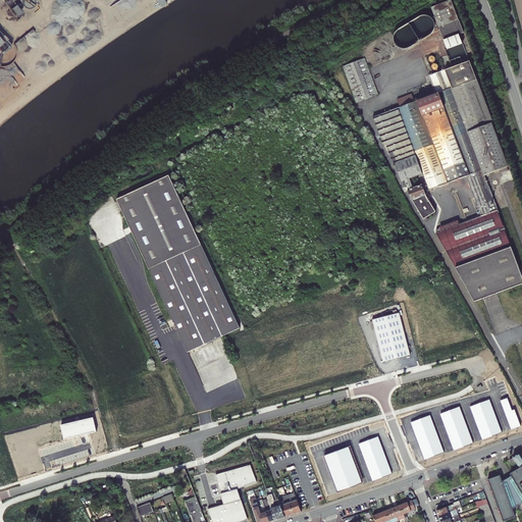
[(452,0),(450,0),(432,6),(448,48),(463,42),(460,34),(464,32),(452,0)]
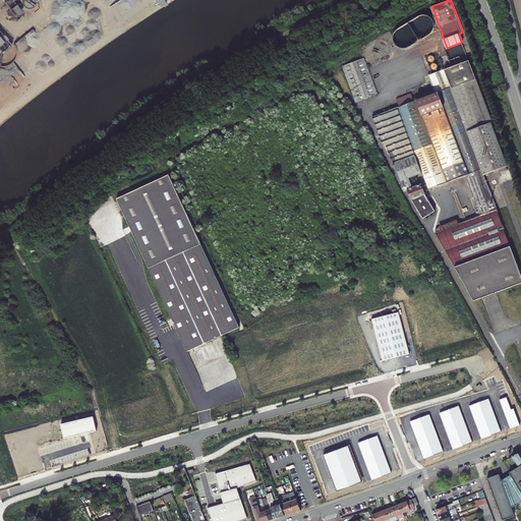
[(17,15),(22,11),(16,4),(11,8),(17,15)]
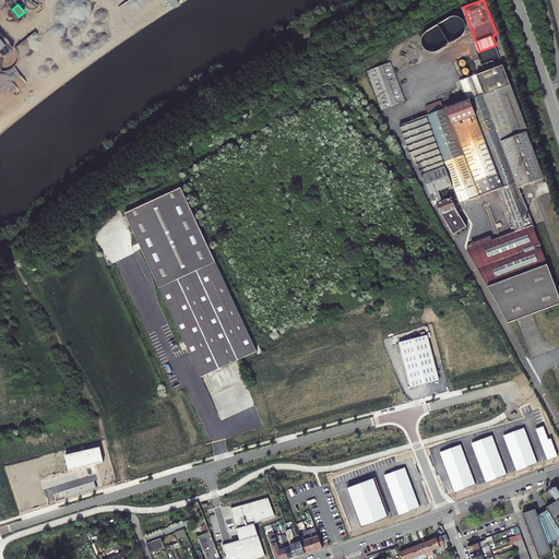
[(392,62),(368,71),(382,110),(406,100),(392,62)]
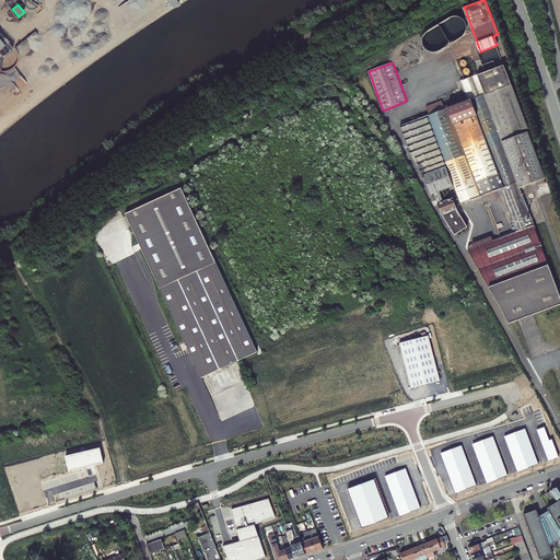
[(485,72),(527,186),(547,179),(511,84),(513,83),(505,63),(485,72)]
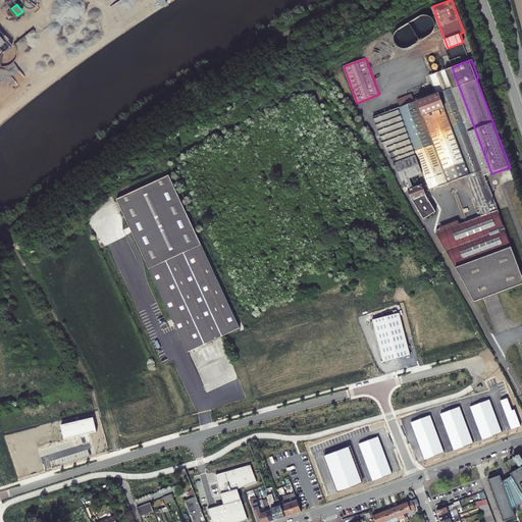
[(521,273),(485,176),(491,173),(452,67),(429,75),(437,94),(415,102),(412,94),(399,99),(402,107),(374,117),(384,146),(389,154),(390,154),(394,164),(396,163),(403,181),(406,188),(408,187),(413,199),(423,216),(435,209),(426,195),(422,185),(414,188),(410,178),(423,173),(429,191),(466,176),(481,216),(461,224),(441,231),(440,228),(435,229),(436,232),(475,302),(521,283),(521,273)]
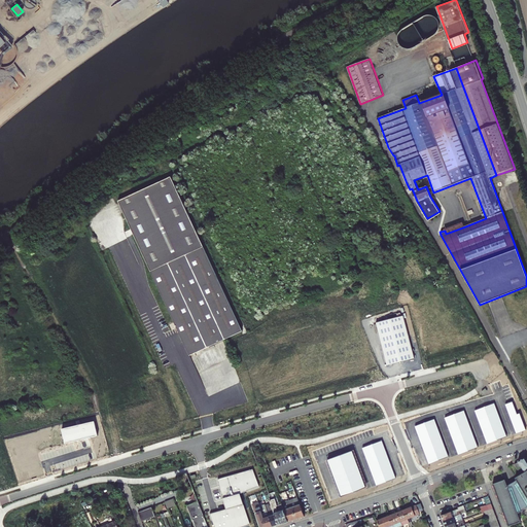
[(189,354),(218,342),(242,331),(172,176),(148,187),(119,200),(189,354)]
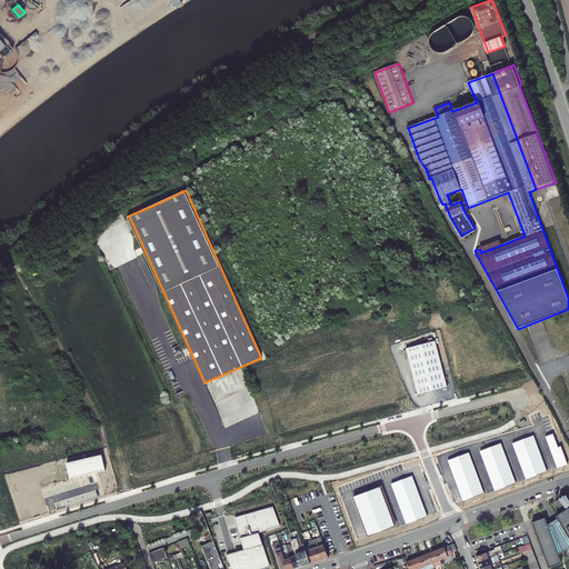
[(479,248),(480,249),(481,252),(502,245),(500,240),(479,248)]
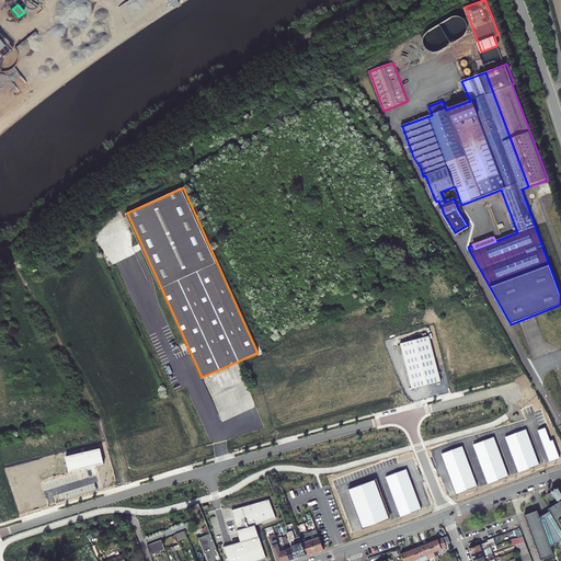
[(428,336),(400,344),(412,390),(441,382),(428,336)]
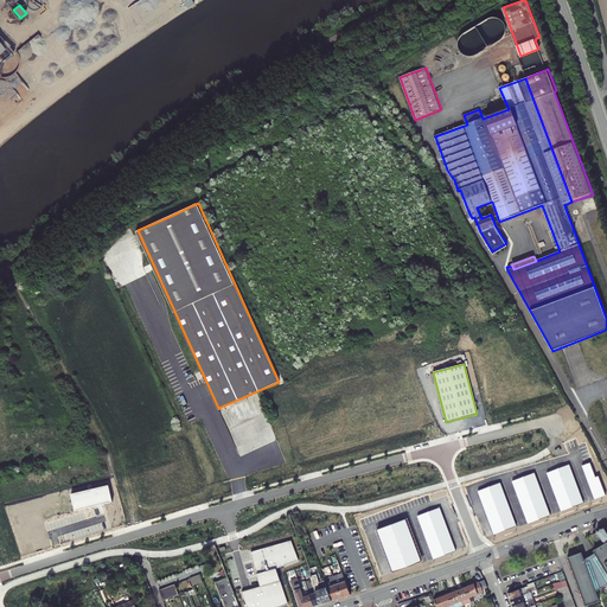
[(547,472),(562,511),(583,503),(569,464),(547,472)]
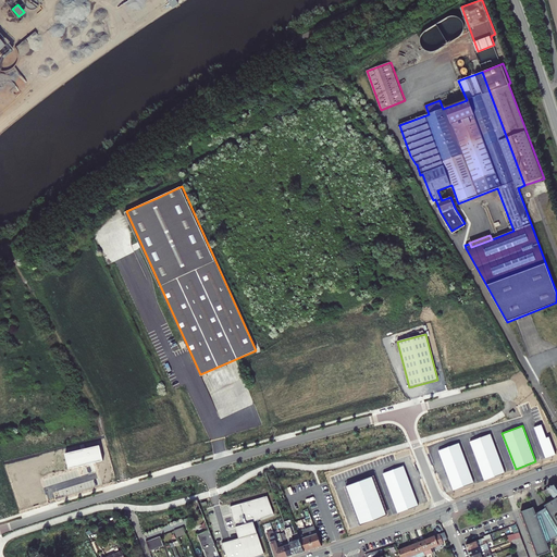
[(470,442),(485,481),(505,473),(490,434),(470,442)]
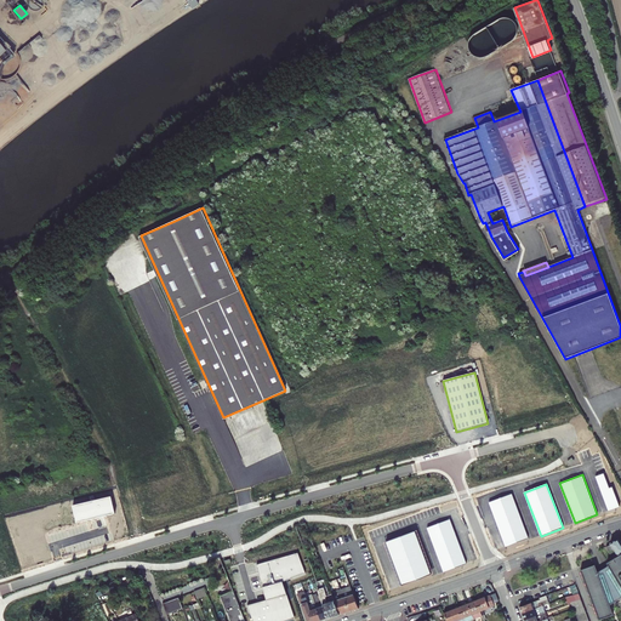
[(512,494),(489,502),(506,546),(529,537),(512,494)]
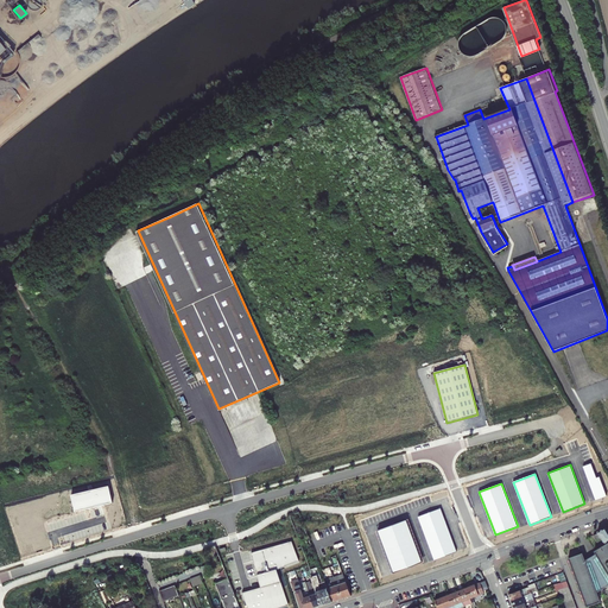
[(111,488),(71,498),(74,512),(113,502),(111,488)]
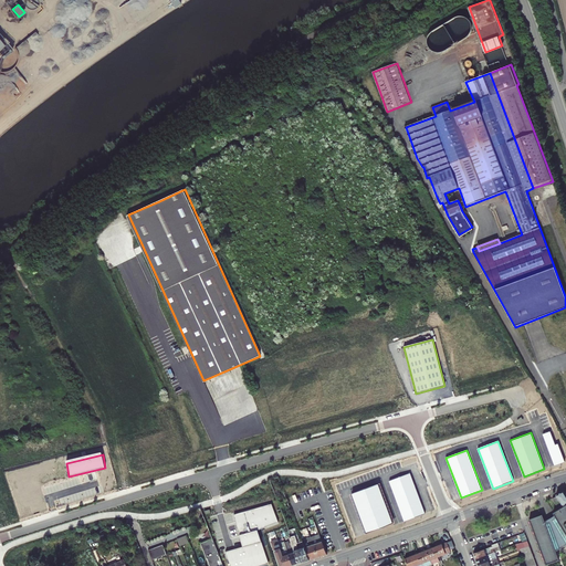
[(389,481),(405,521),(426,513),(410,473),(389,481)]
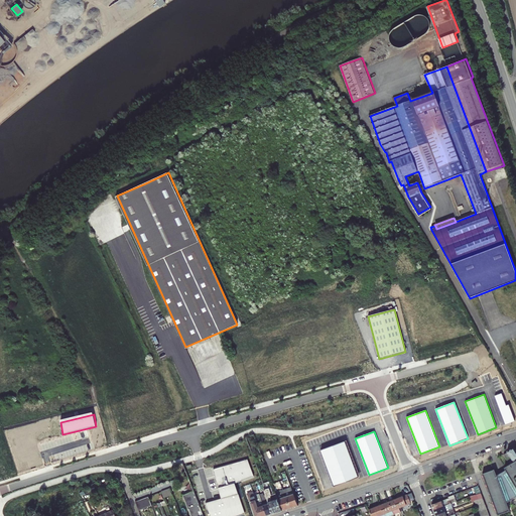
[(345,441),(320,449),(335,487),(358,478),(345,441)]
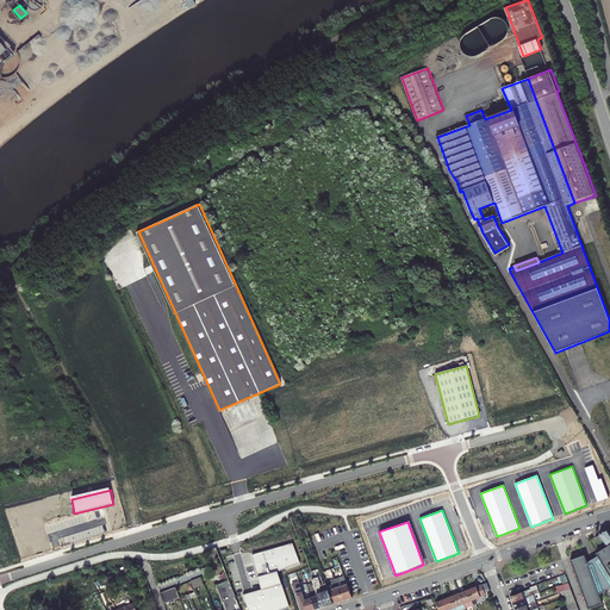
[(292,543),(251,555),(261,590),(242,596),(248,609),(281,609),(291,608),(285,587),(280,571),(299,564),(292,543)]
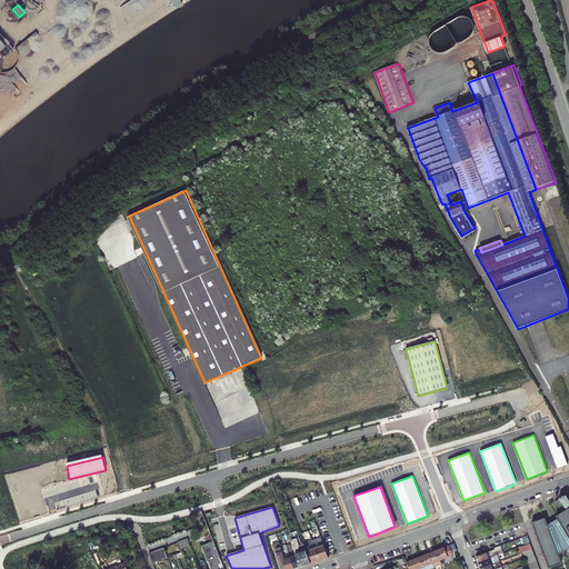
[(568,548),(568,508),(567,510),(557,516),(558,518),(548,525),(546,518),(532,522),(549,568),(550,568),(549,567),(561,562),(562,563),(559,555),(568,548)]
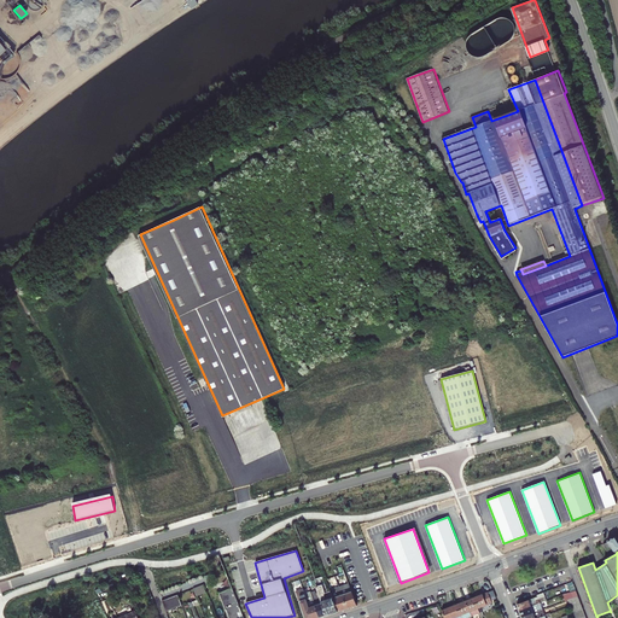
[(240,564),(231,566),(233,581),(243,579),(240,564)]
